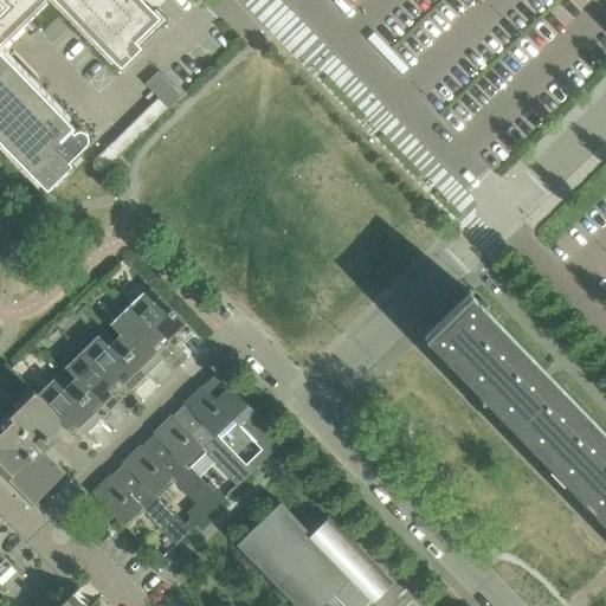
[(0,0),(0,141),(1,142),(0,142),(0,146),(17,163),(19,161),(46,189),(66,169),(58,161),(64,156),(68,161),(85,144),(88,137),(83,131),(77,130),(72,131),(70,129),(72,127),(0,52),(0,43),(45,0),(50,0),(118,70),(140,50),(135,45),(159,21),(136,0),(0,0)]
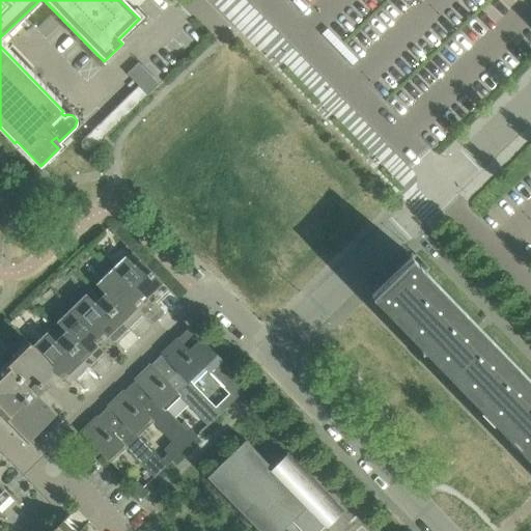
[(139,63),(128,74),(148,95),(160,84),(139,63)]
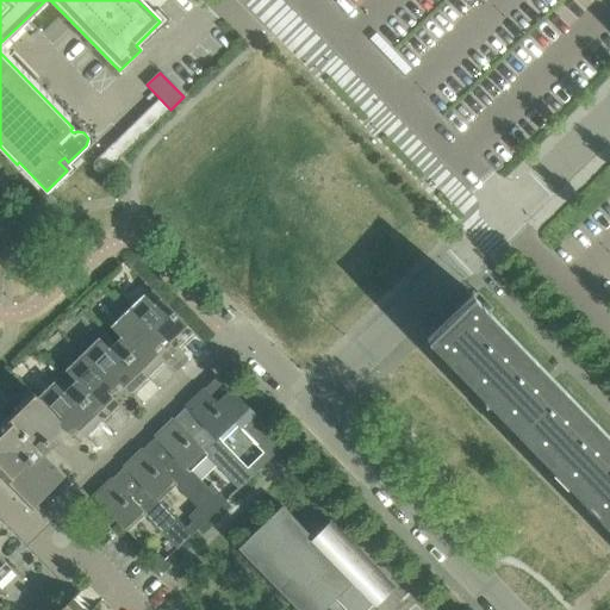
[(111,168),(103,160),(97,166),(97,168),(97,170),(99,173),(101,174),(104,174),(111,168)]
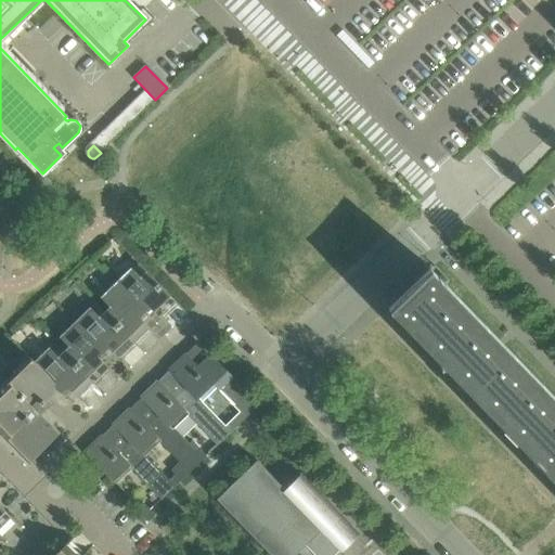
[(177,302),(147,272),(141,278),(132,269),(117,283),(147,314),(153,309),(162,318),(177,302)]
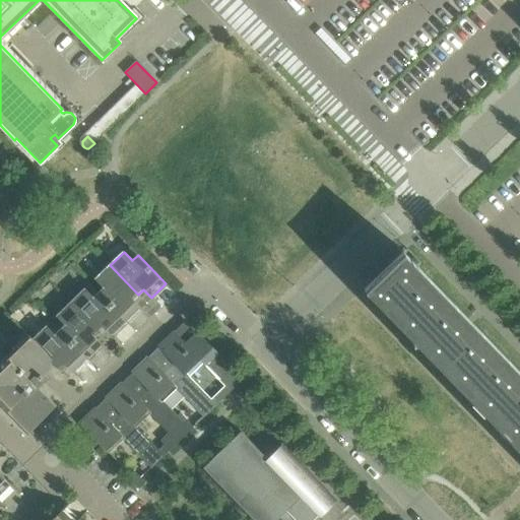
[(519,374),(402,253),(367,287),(519,446),(519,374)]
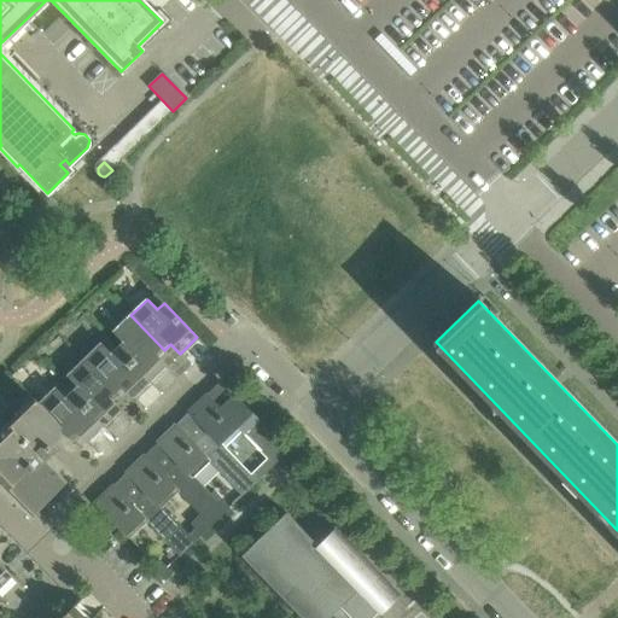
[(164,350),(130,315),(114,332),(123,342),(117,348),(151,383),(167,366),(157,356),(164,350)]
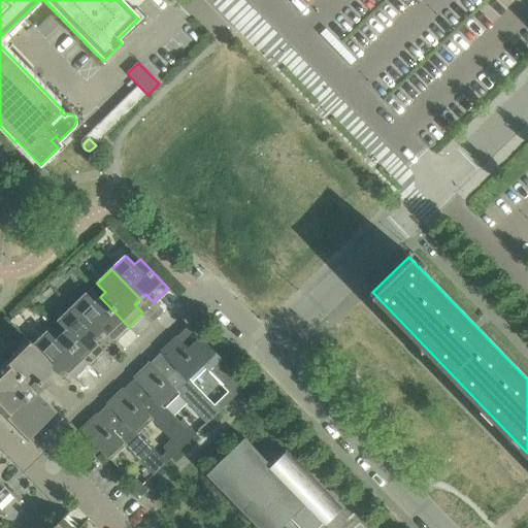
[(129,327),(100,297),(95,302),(87,294),(72,307),(101,337),(106,332),(114,340),(129,327)]
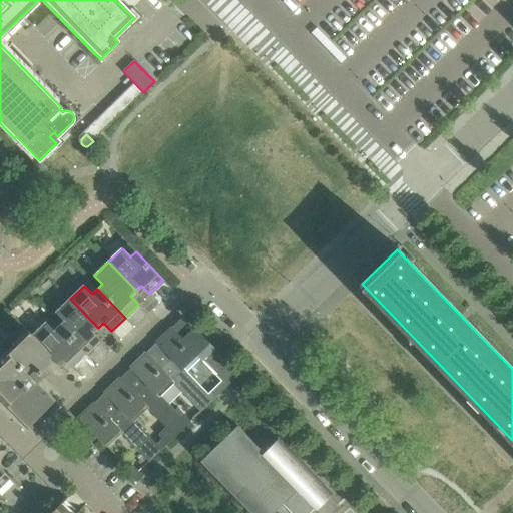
[(98,328),(70,299),(56,312),(65,321),(59,326),(87,354),(101,341),(92,333),(98,328)]
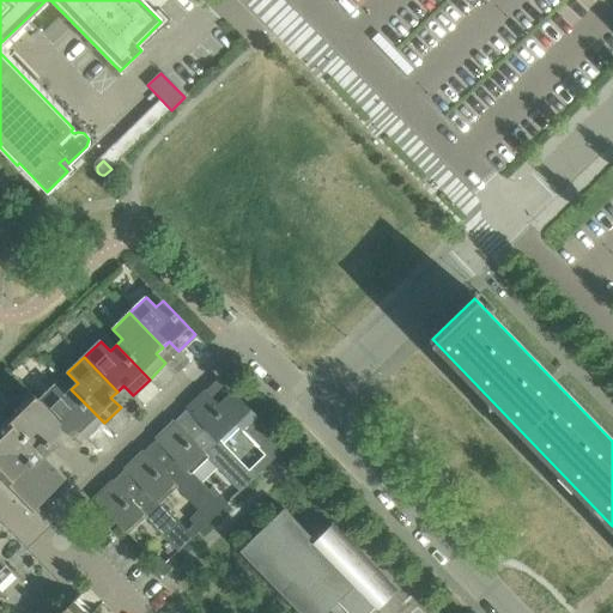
[(285,447),(247,407),(218,378),(187,410),(205,428),(207,426),(223,443),(241,425),(267,454),(254,467),(259,473),(285,447)]
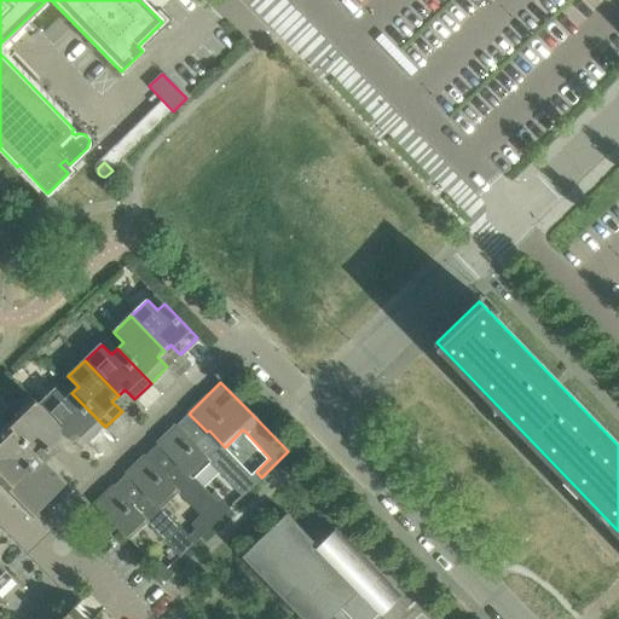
[(105,427),(71,393),(65,399),(56,389),(39,406),(64,433),(71,440),(79,433),(88,444),(105,427)]
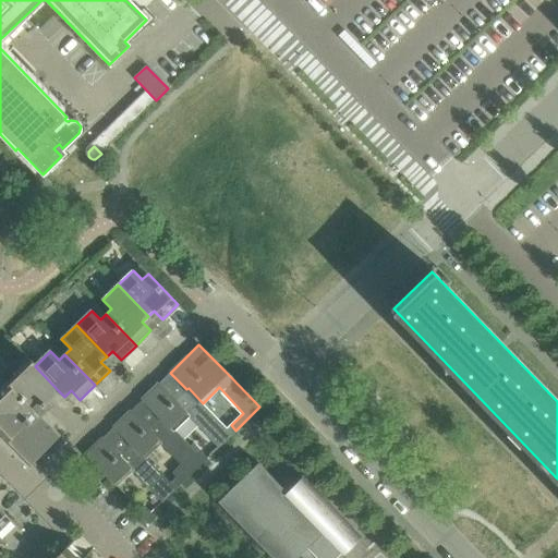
[(39,415),(53,401),(50,398),(58,390),(35,366),(0,399),(0,423),(34,458),(28,462),(29,464),(59,435),(39,415)]
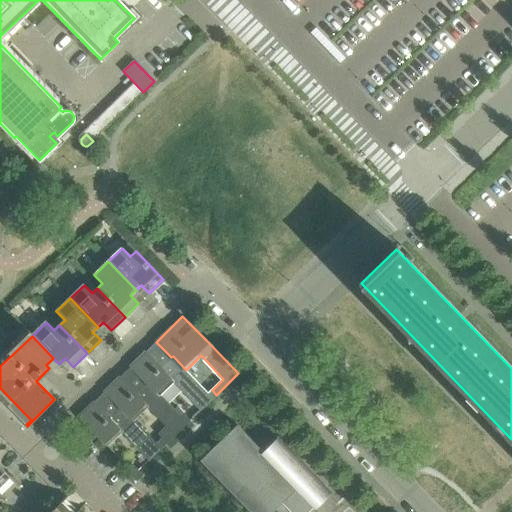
[(209,393),(186,370),(173,356),(171,357),(161,367),(145,352),(130,367),(145,382),(147,381),(160,395),(174,382),(201,409),(216,395),(212,390),(209,393)]
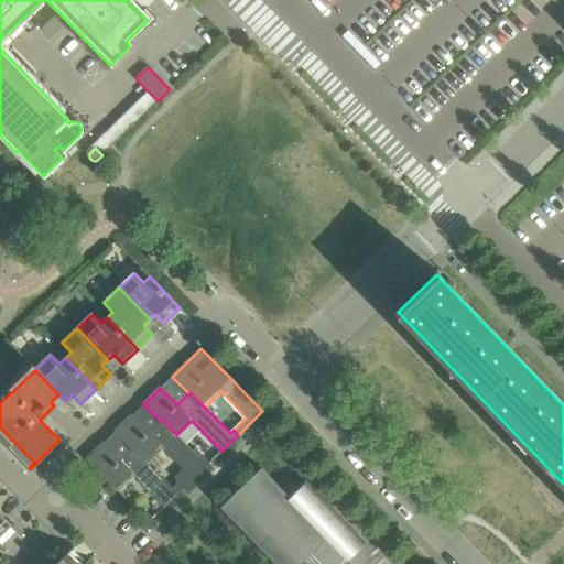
[(202,461),(176,435),(162,420),(160,421),(149,432),(132,415),(115,432),(131,449),(133,447),(147,463),(163,446),(194,478),(209,462),(205,457),(202,461)]
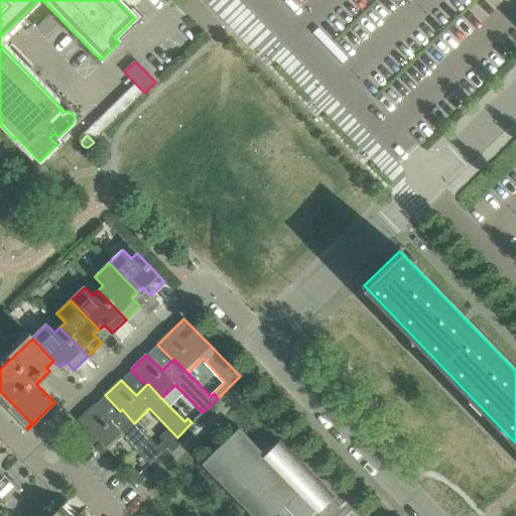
[(157,446),(134,423),(122,409),(120,411),(110,421),(95,405),(79,420),(107,449),(123,434),(150,463),(166,447),(161,443),(157,446)]
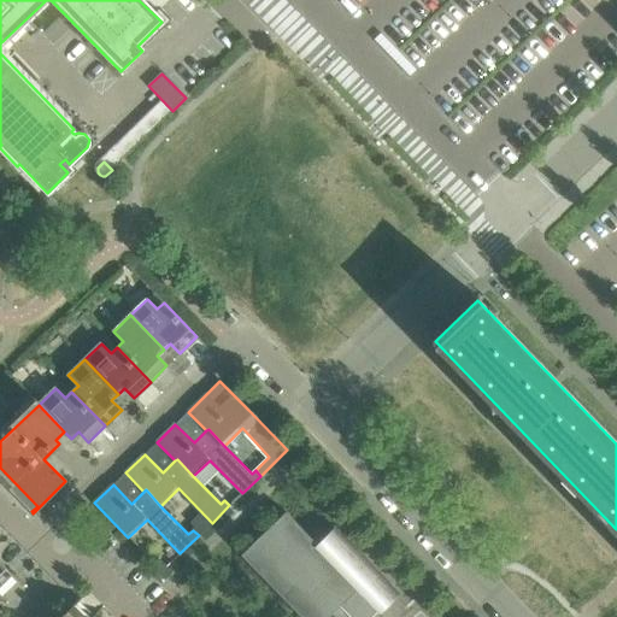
[(370,616),(395,593),(333,529),(317,545),(286,512),(241,554),(301,616),(370,616)]
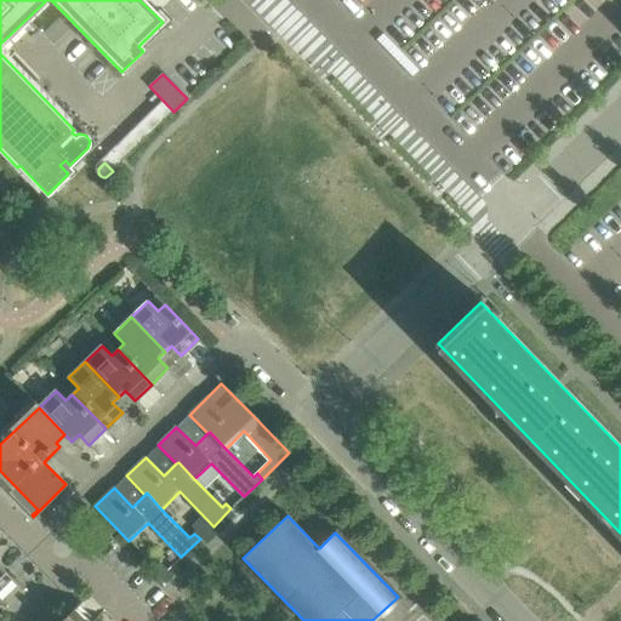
[(0,591),(13,579),(0,565),(0,591)]
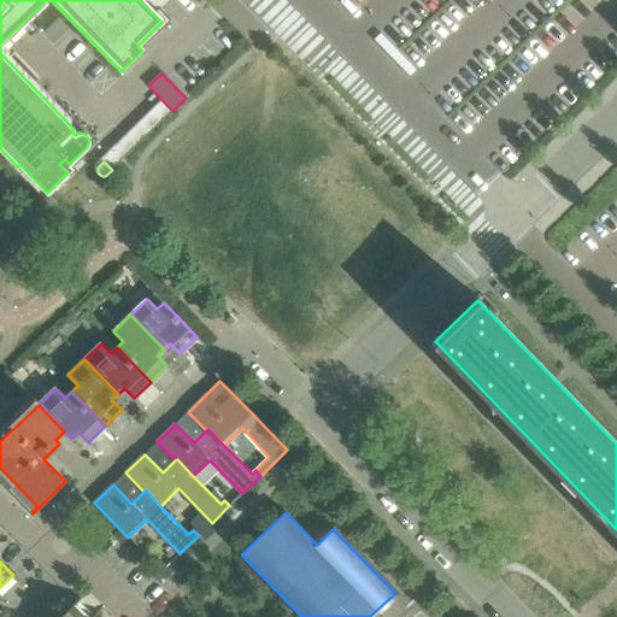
[(88,616),(75,603),(59,616),(88,616)]
